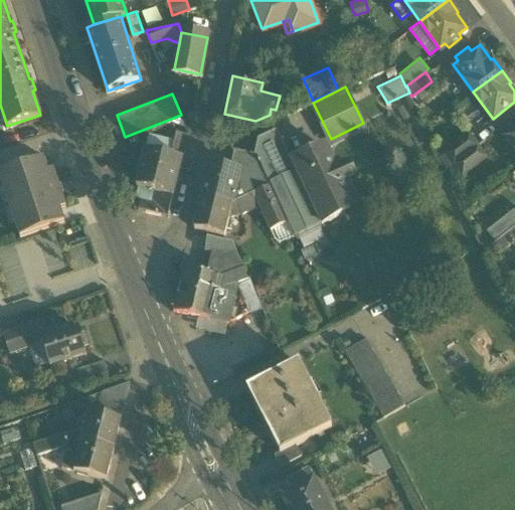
[(514,126),(504,134),(514,148),(514,126)]
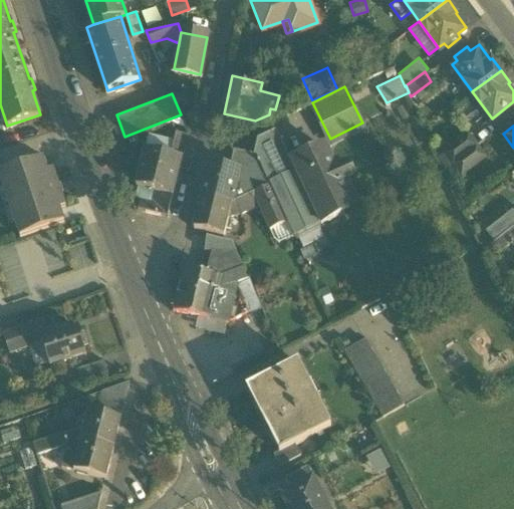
[(232,201),(271,183),(297,172),(291,159),(277,130),(276,129),(275,129),(255,137),(251,153),(231,147),(228,167),(237,169),(232,201)]
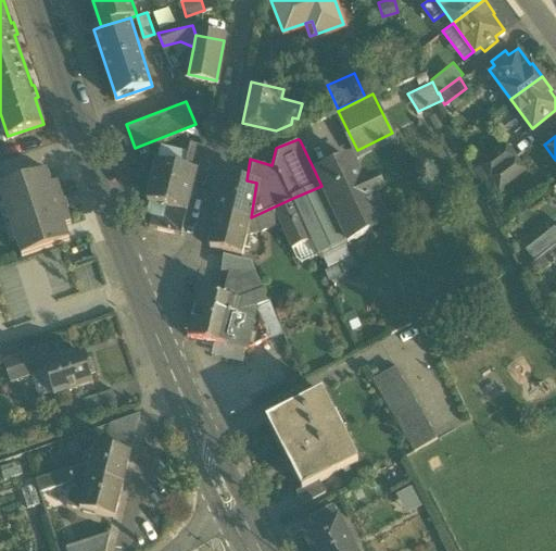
[(181,165),(197,168),(202,143),(188,140),(186,149),(181,165)]
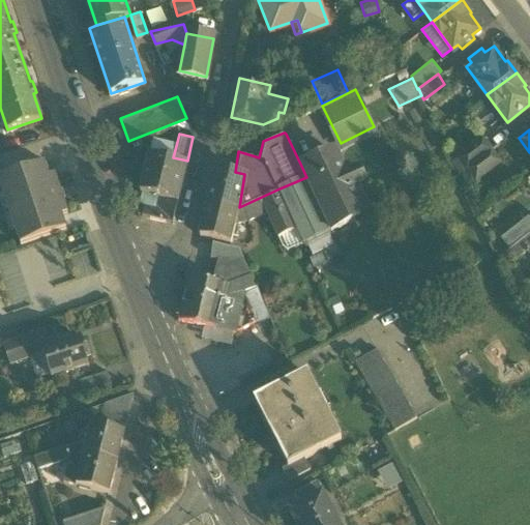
[(149,151),(152,152),(173,157),(177,142),(153,136),(149,151)]
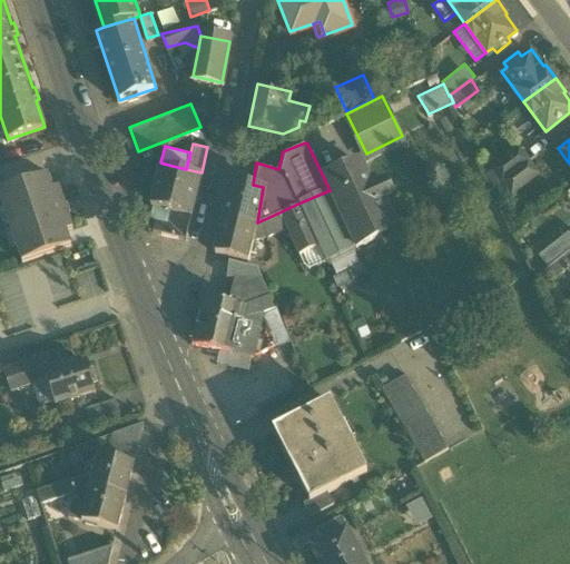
[(493,166),(502,178),(529,158),(519,146),(493,166)]
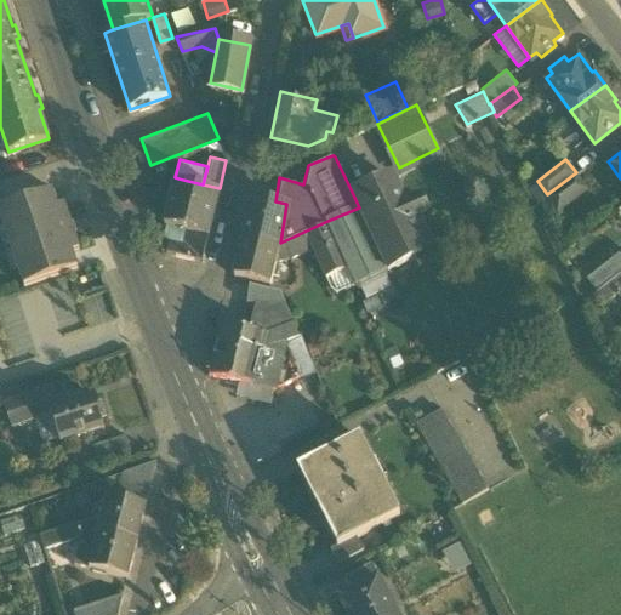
[(587,186),(576,172),(547,194),(558,208),(587,186)]
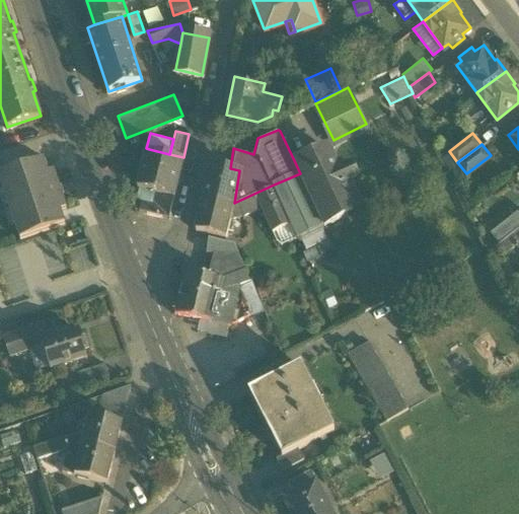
[(335,186),(343,181),(339,171),(326,145),(294,160),(300,173),(323,223),(347,213),(335,186)]
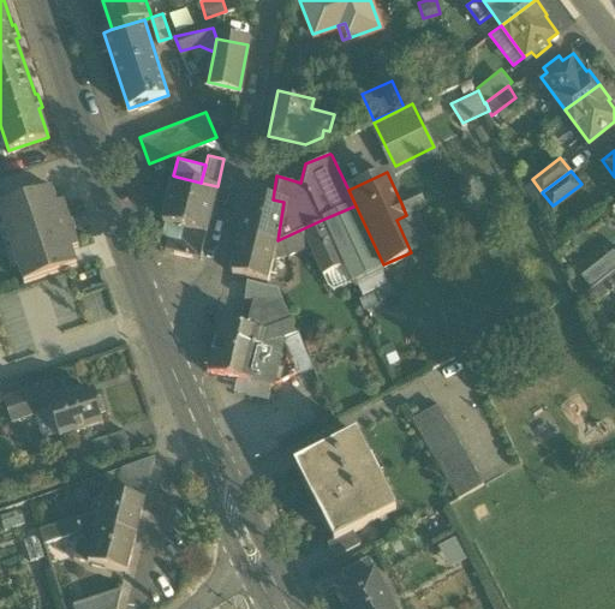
[(187,231),(206,236),(218,186),(201,183),(177,177),(166,225),(169,226),(187,231)]
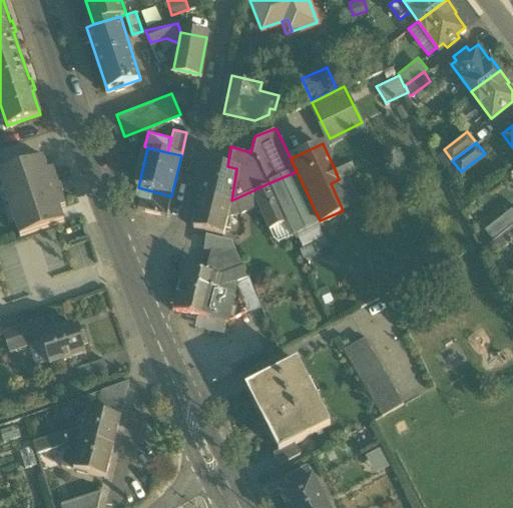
[(0,170),(0,175),(20,234),(64,219),(59,206),(66,204),(53,167),(47,169),(42,156),(0,170)]
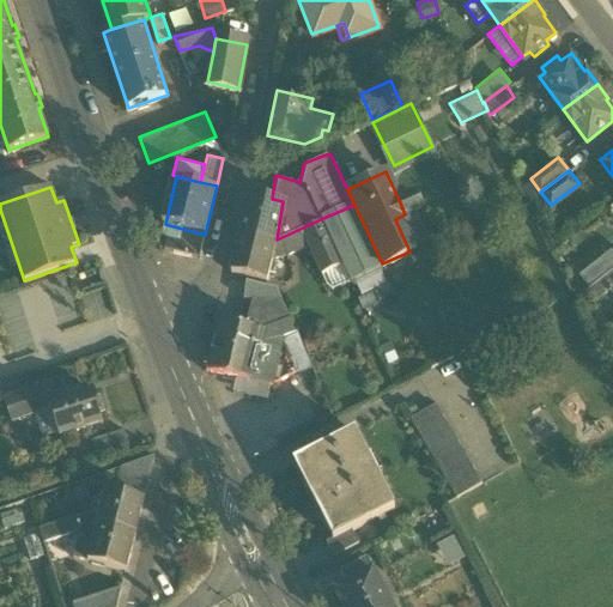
[(417,194),(404,200),(410,213),(412,212),(423,207),(417,194)]
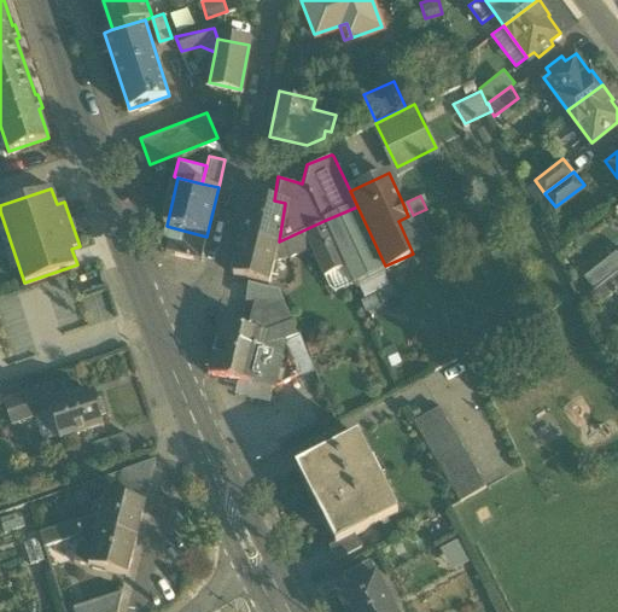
[(251,197),(243,233),(278,243),(279,242),(285,203),(274,200),(251,197)]
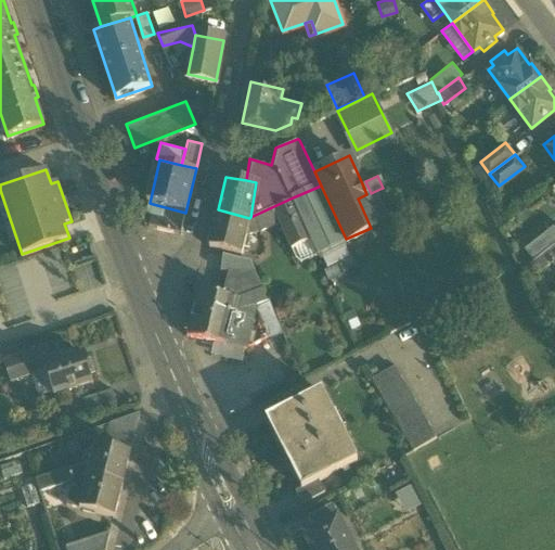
[(365,181),(362,183),(366,194),(371,193),(365,181)]
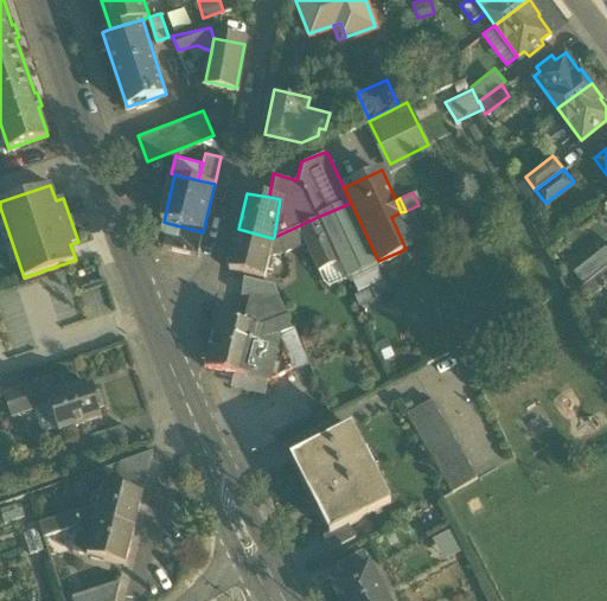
[(378,261),(351,203),(320,216),(339,260),(346,275),(378,261)]
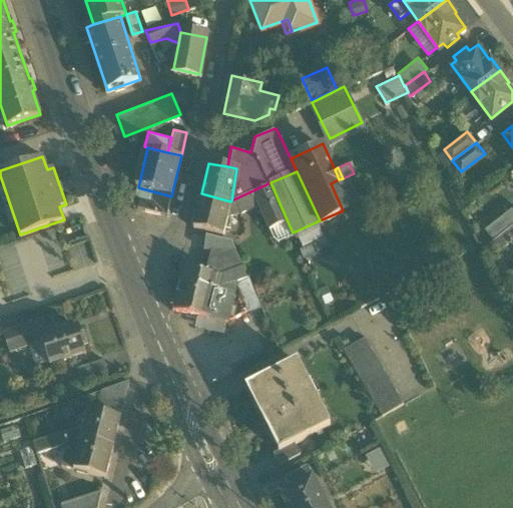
[(357,203),(345,177),(343,178),(339,179),(331,183),(343,210),(357,203)]
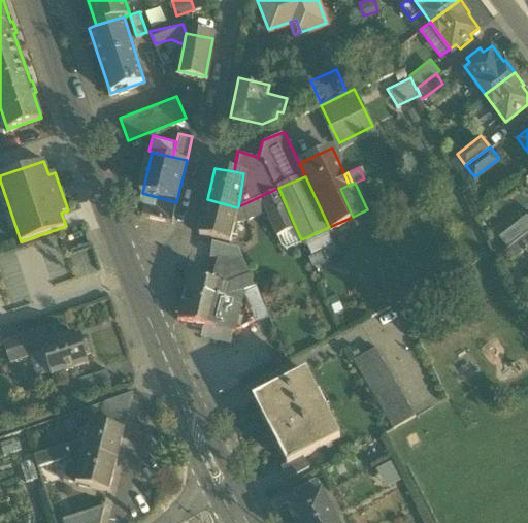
[(266,208),(277,234),(295,226),(278,188),(238,206),(237,207),(234,221),(248,218),(266,208)]
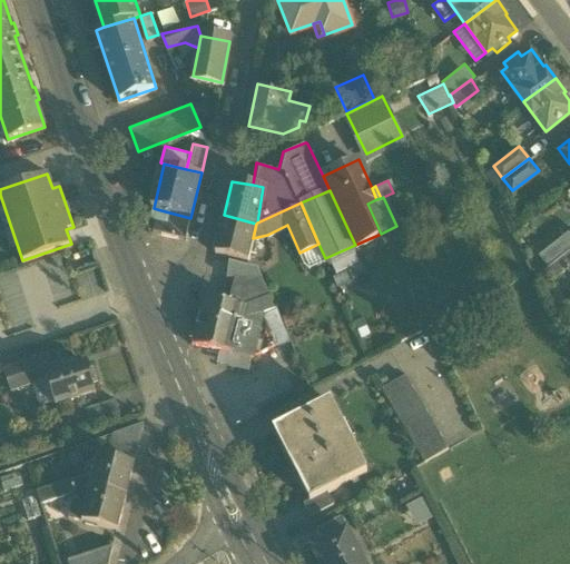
[(153,230),(186,238),(190,218),(174,214),(172,224),(155,219),(153,230)]
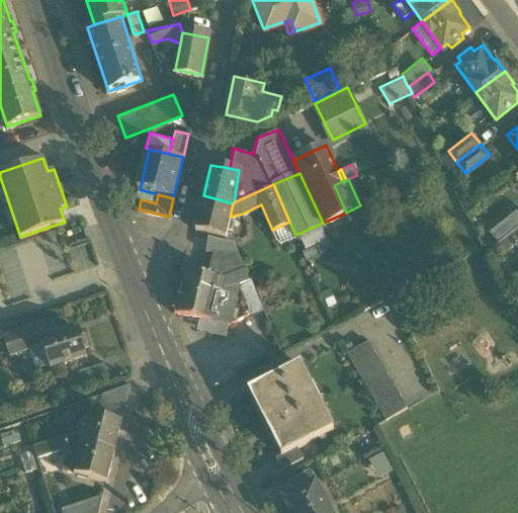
[(230,217),(233,203),(203,195),(195,228),(226,235),(230,217)]
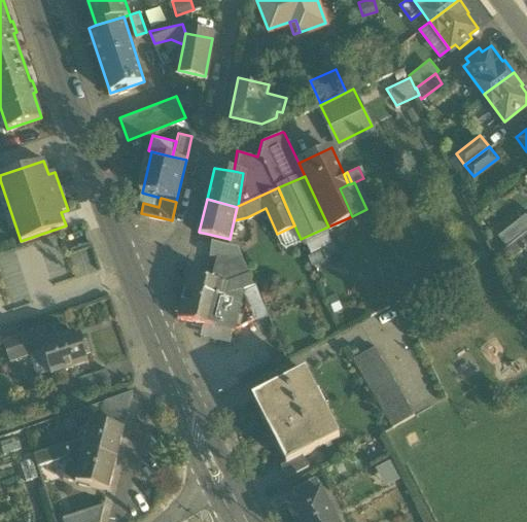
[(506,246),(510,244),(526,230),(526,212),(497,234),(506,246)]
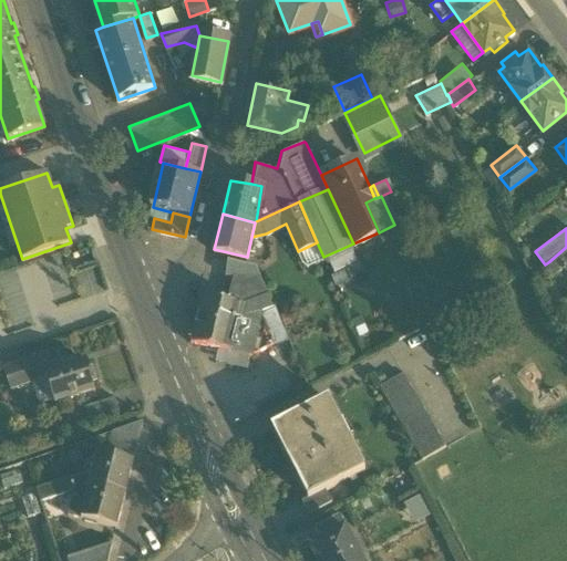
[(323,257),(317,242),(298,251),(302,260),(308,263),(323,257)]
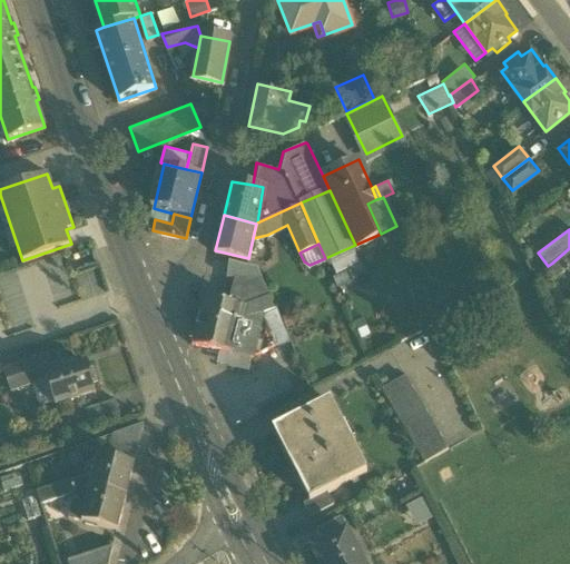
[(569,248),(551,264),(548,266),(547,267),(553,277),(569,264),(569,248)]
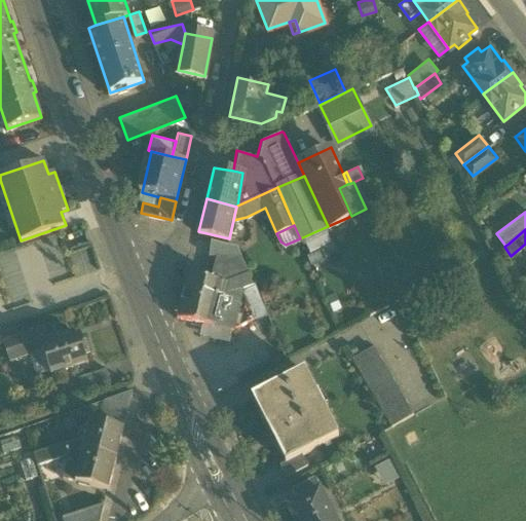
[(217,254),(241,256),(237,245),(212,238),(210,254),(217,255),(217,254)]
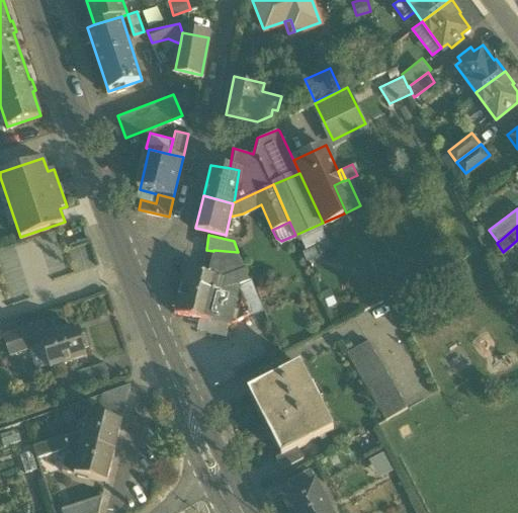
[(74,245),(80,266),(96,261),(90,240),(74,245)]
